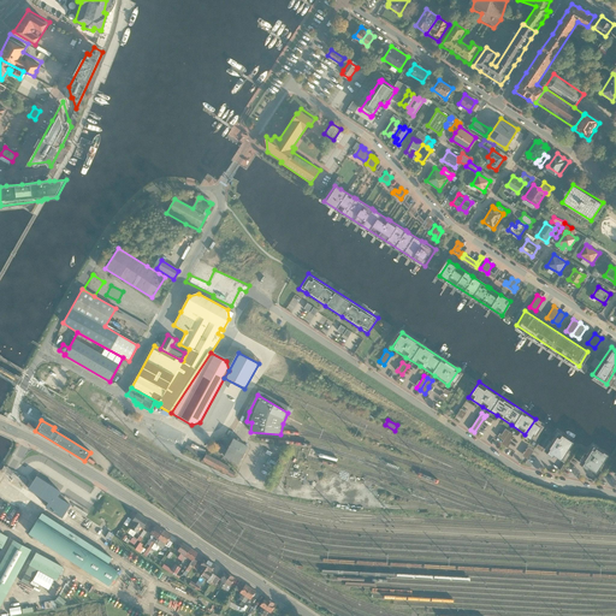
[(508,431),(504,428),(501,434),(499,433),(497,436),(502,439),(508,431)]
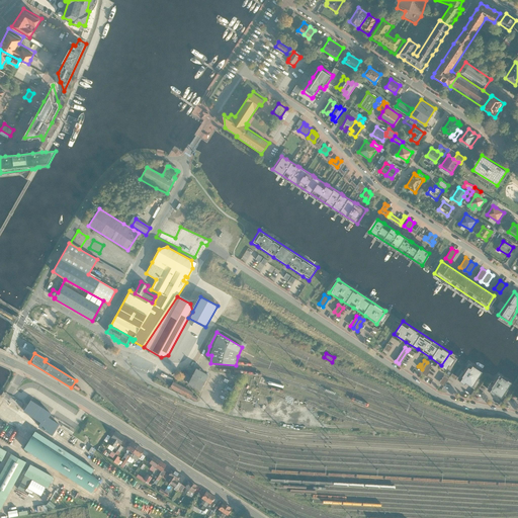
[(427,362),(422,369),(420,372),(426,375),(429,370),(428,370),(431,365),(427,362)]
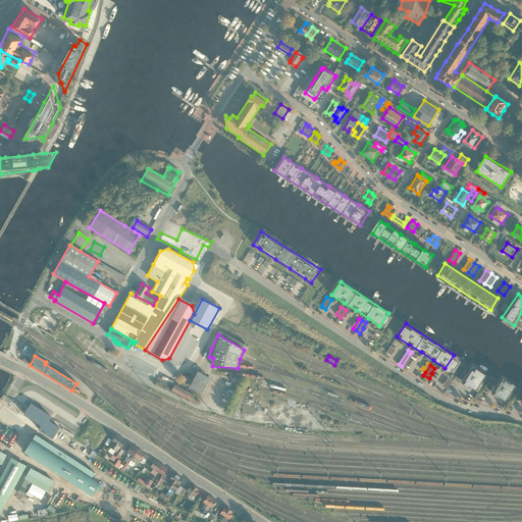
[(484,374),(470,365),(459,380),(474,390),(484,374)]
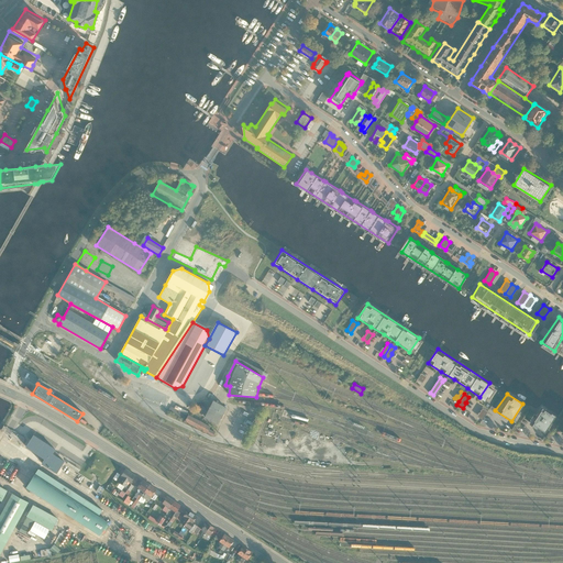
[(228,408),(213,401),(205,417),(219,424),(228,408)]
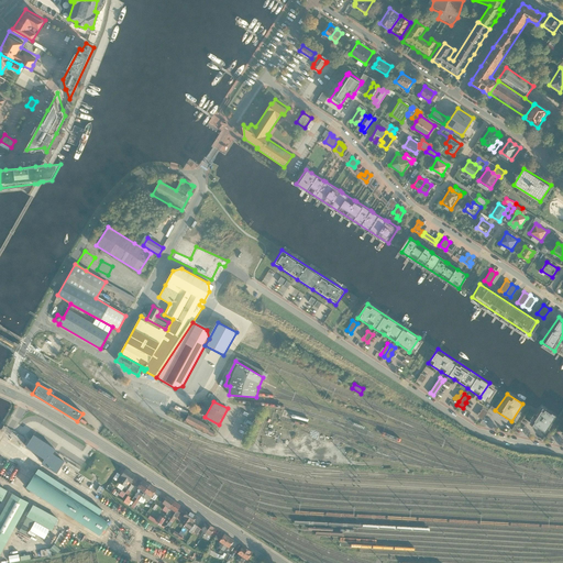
[(189,411),(173,404),(168,411),(184,419),(189,411)]
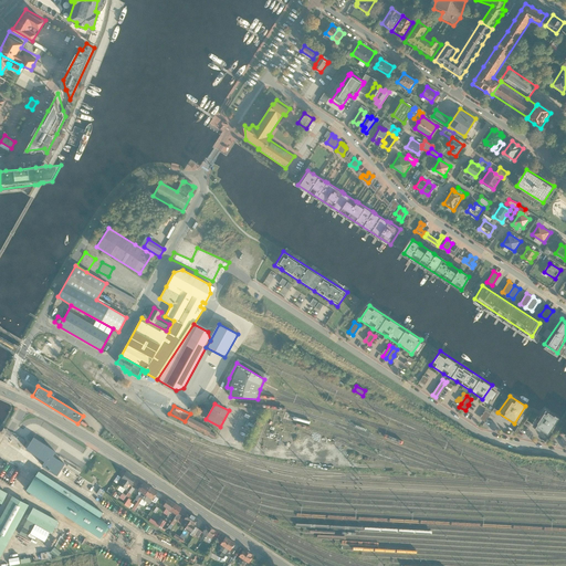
[(484,421),(489,413),(484,410),(480,418),(484,421)]
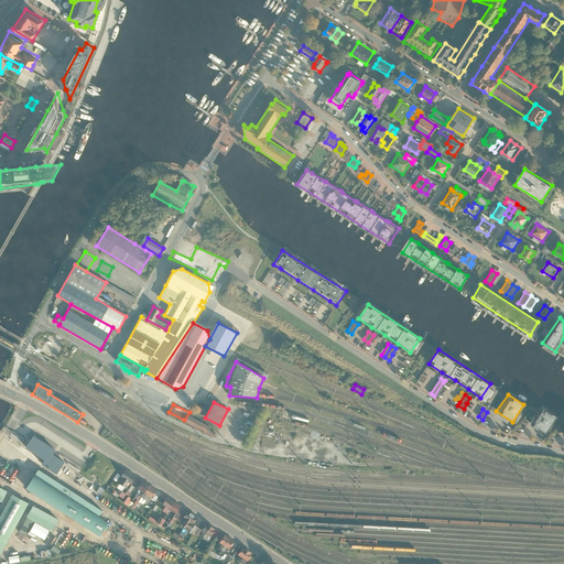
[(555,419),(540,409),(529,425),(544,435),(555,419)]
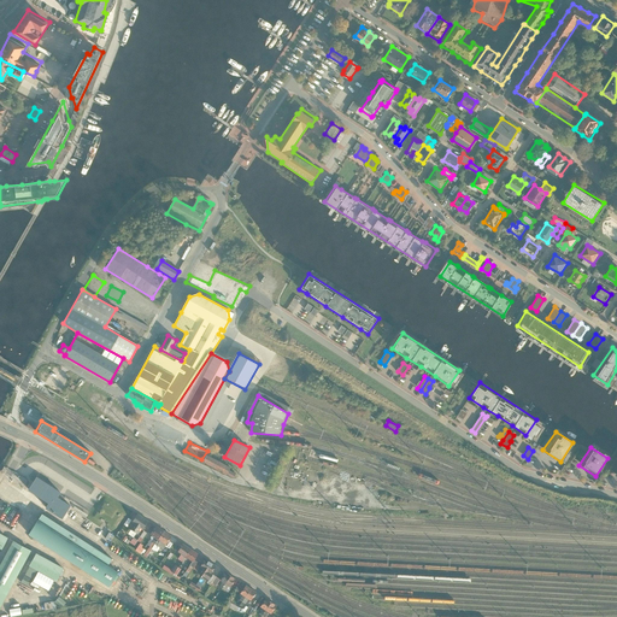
[(339,458),(304,448),(301,454),(338,464),(339,458)]
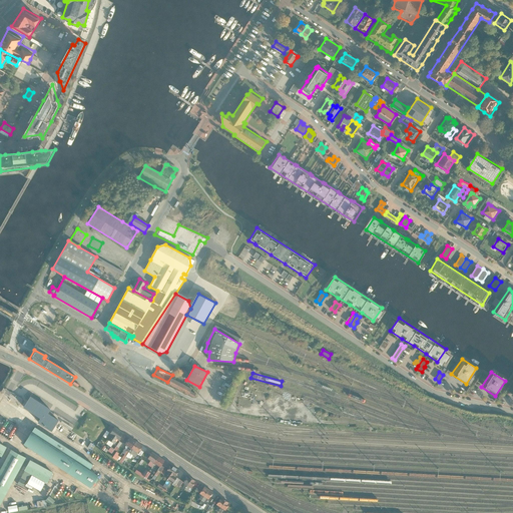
[(192,390),(171,379),(168,385),(194,397),(196,394),(191,392),(192,390)]
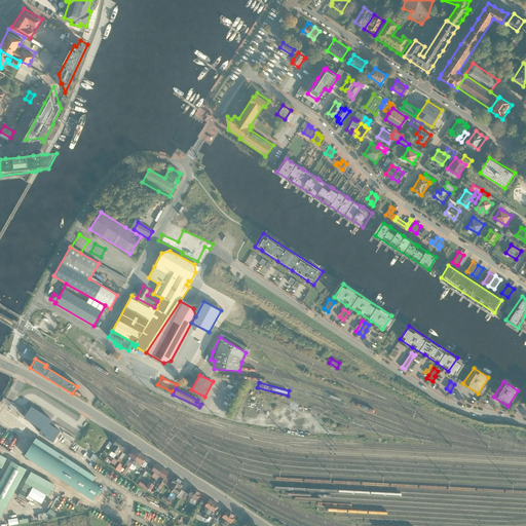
[(344,403),(344,400),(330,395),(331,391),(322,388),(321,391),(326,393),(325,396),(344,403)]
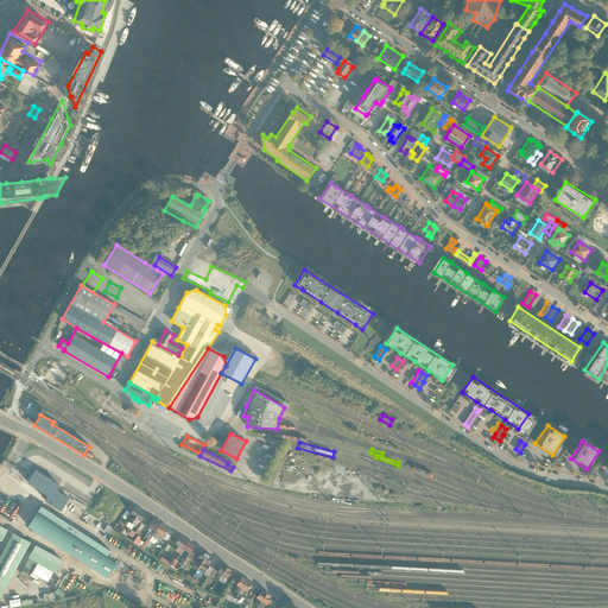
[(45,500),(62,511),(69,498),(56,489),(59,485),(37,469),(31,479),(29,482),(49,495),(45,500)]
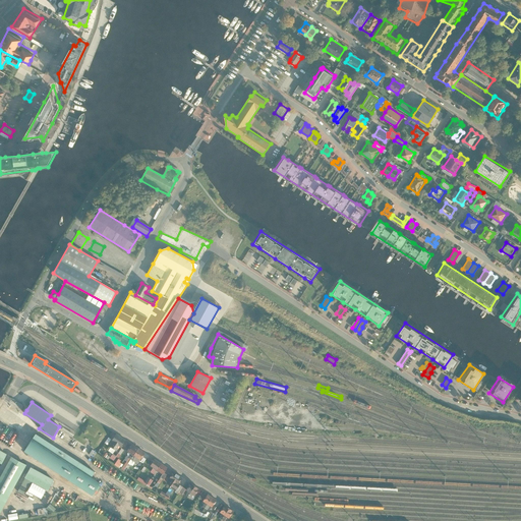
[(114,442),(111,447),(113,449),(121,437),(116,433),(112,441),(114,442)]
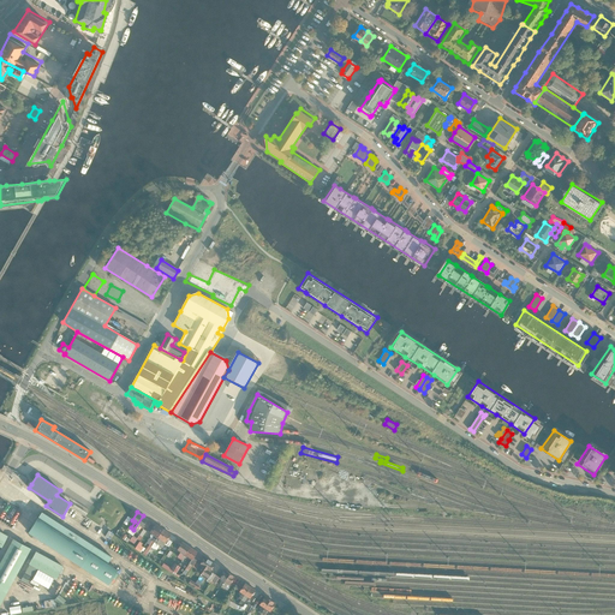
[(112,557),(42,513),(30,533),(109,584),(119,568),(108,561),(112,557)]
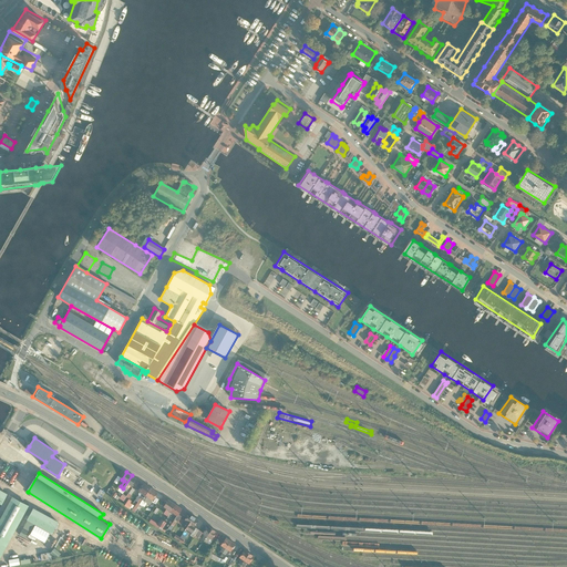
[(132,475),(123,488),(125,490),(129,484),(131,486),(136,478),(132,475)]
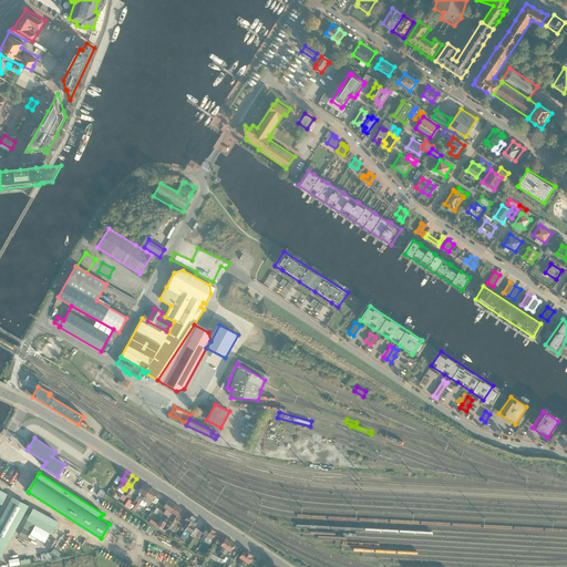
[(143,483),(138,491),(143,493),(140,497),(143,500),(151,487),(143,483)]
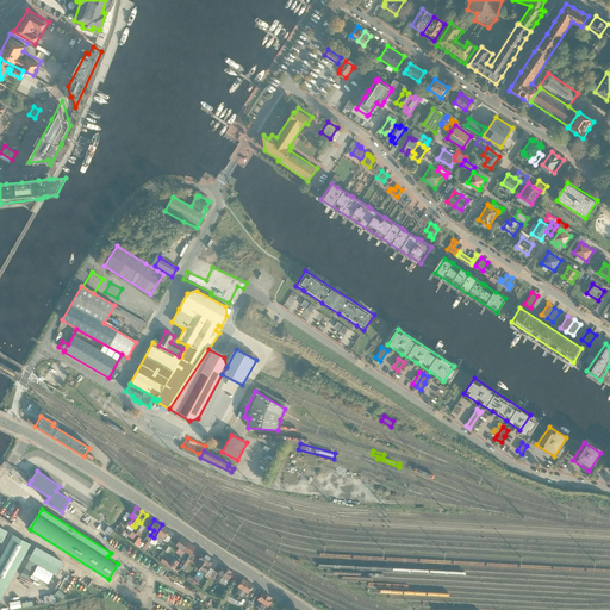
[(162,524),(154,537),(156,540),(160,535),(165,537),(169,530),(162,524)]
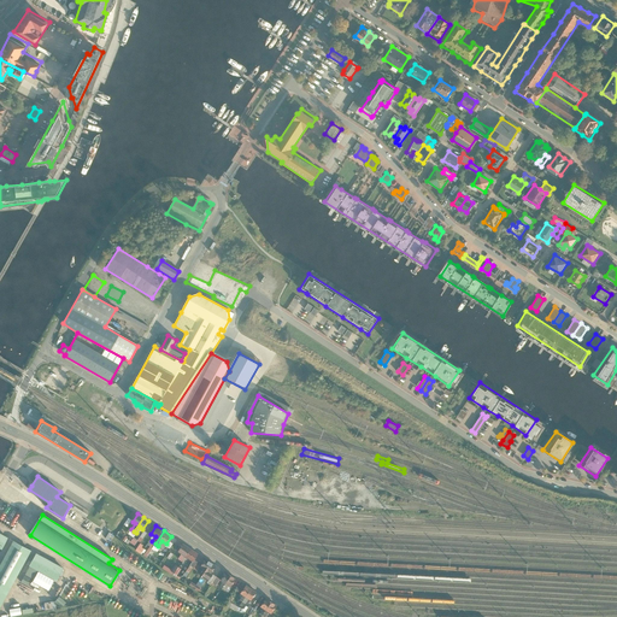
[(0,604),(30,548),(13,540),(0,564),(0,604)]
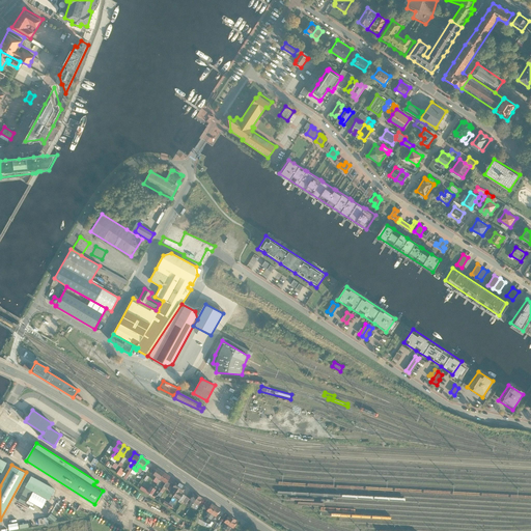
[(98,468),(95,472),(108,480),(111,476),(98,468)]
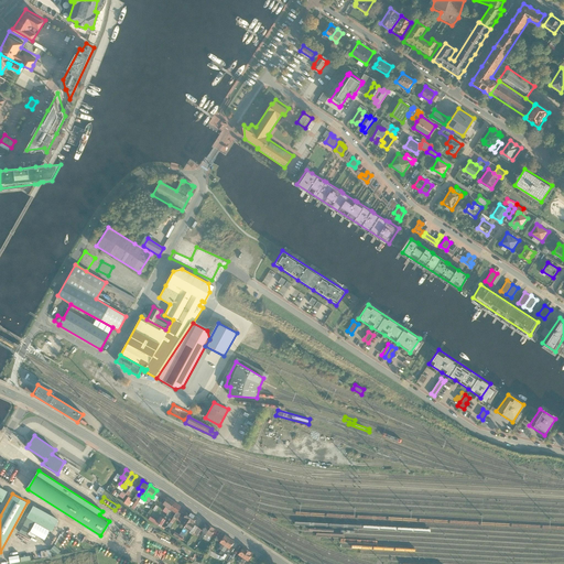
[(167,497),(163,503),(167,507),(166,508),(169,509),(174,501),(167,497)]
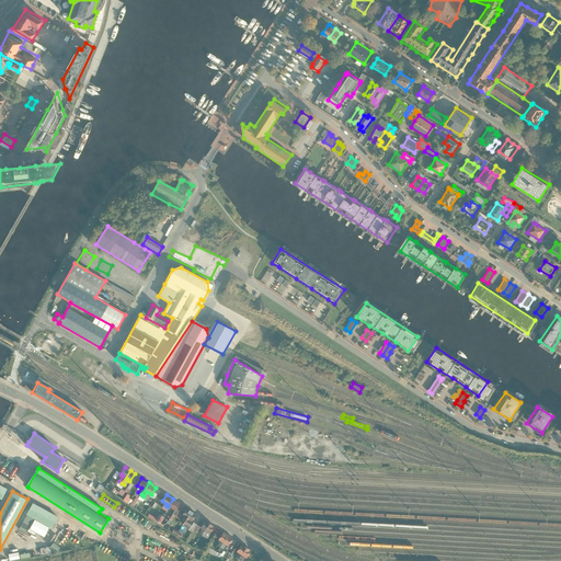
[(173,499),(168,506),(170,508),(171,507),(175,510),(175,511),(176,508),(180,503),(173,499)]
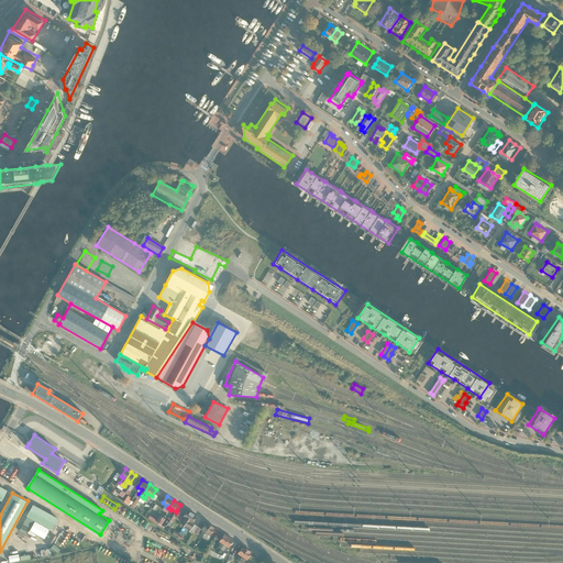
[(58,517),(34,503),(19,530),(25,534),(28,529),(45,538),(50,529),(52,530),(58,517)]
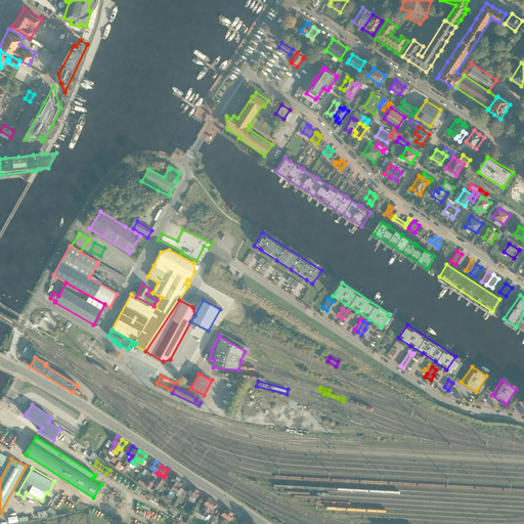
[(183,479),(174,473),(169,480),(171,482),(169,486),(177,491),(180,487),(179,486),(183,479)]
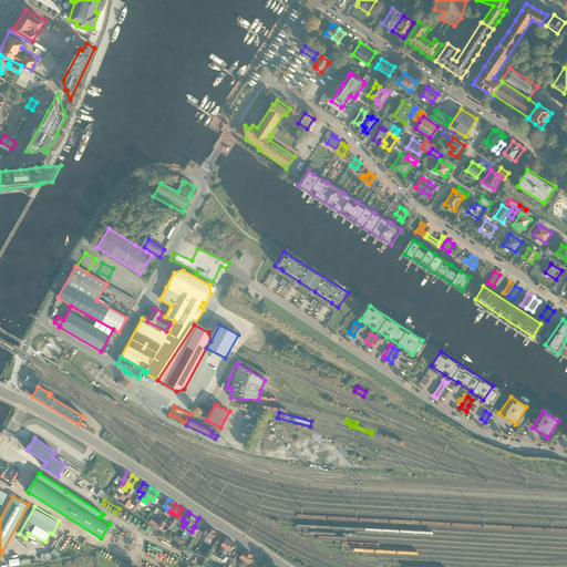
[(205,534),(202,538),(204,540),(212,528),(207,526),(203,533),(205,534)]
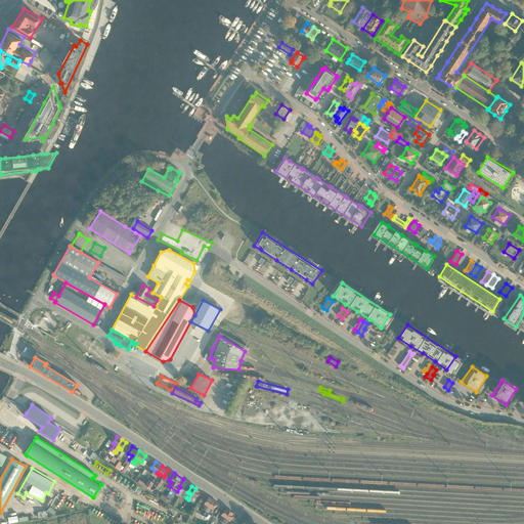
[(195,488),(188,499),(191,500),(193,496),(195,498),(201,491),(195,488)]
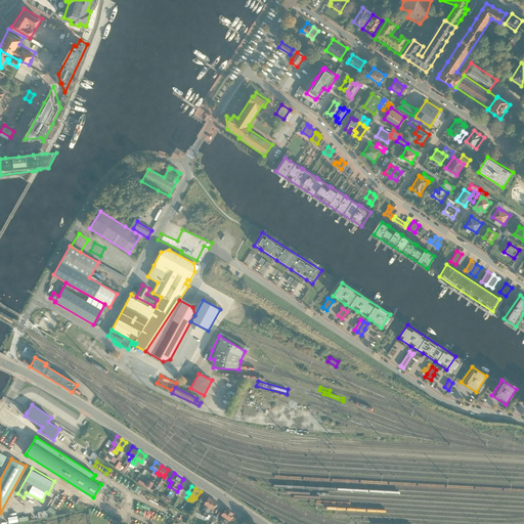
[(170,498),(163,493),(161,496),(168,501),(170,498)]
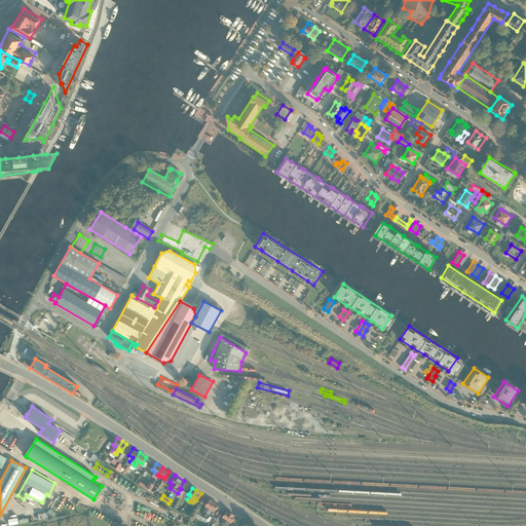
[(214,512),(218,504),(210,498),(204,505),(207,506),(203,511),(204,512),(203,513),(202,515),(203,516),(204,516),(205,517),(207,516),(209,514),(210,514),(212,511),(214,512)]
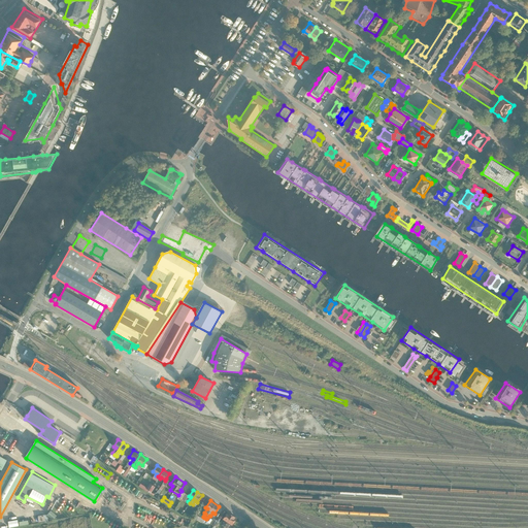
[(57,515),(52,509),(47,514),(54,519),(57,515)]
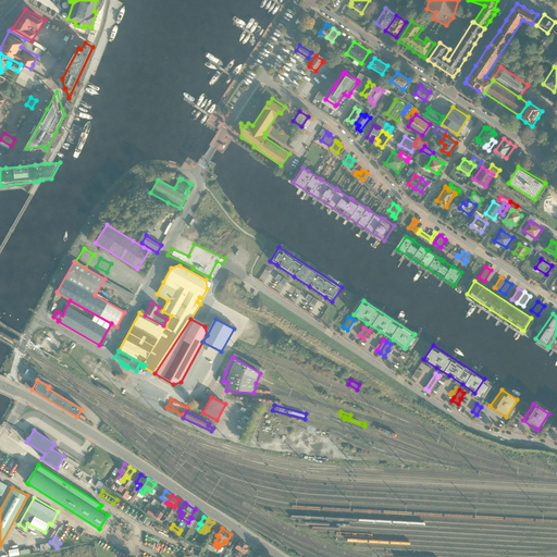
[(237,548),(235,553),(237,555),(245,543),(240,541),(235,547),(237,548)]
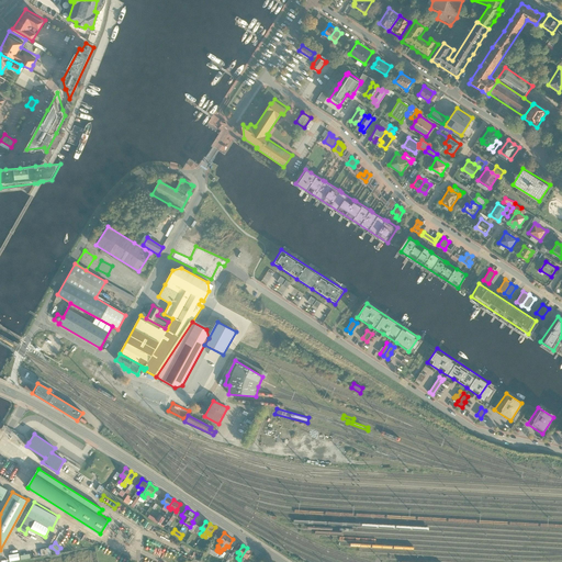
[(217,553),(209,548),(208,551),(216,557),(222,558),(222,554),(217,553)]
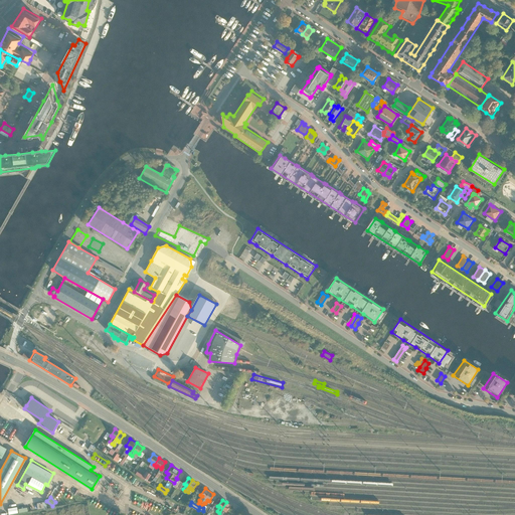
[(226,502),(219,513),(221,514),(224,510),(226,512),(230,505),(226,502)]
